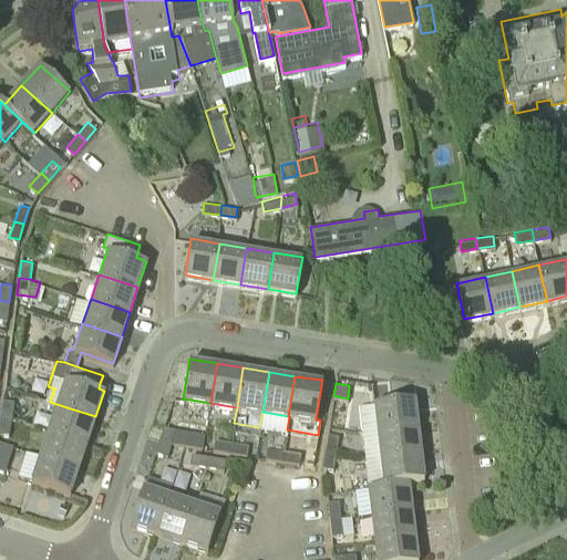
[(1,412),(11,415),(13,398),(3,397),(1,412)]
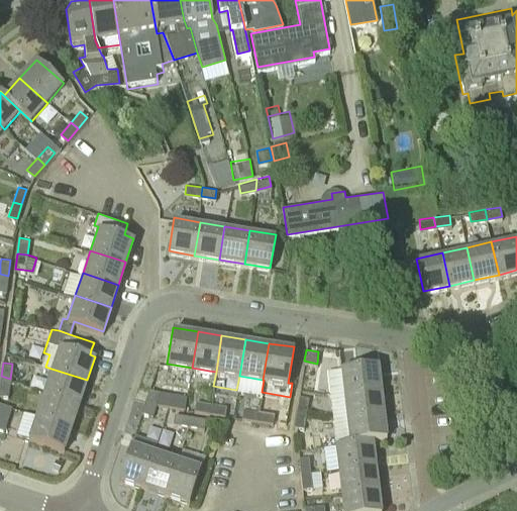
[(344,392),(381,388),(378,363),(341,367),(344,392)]
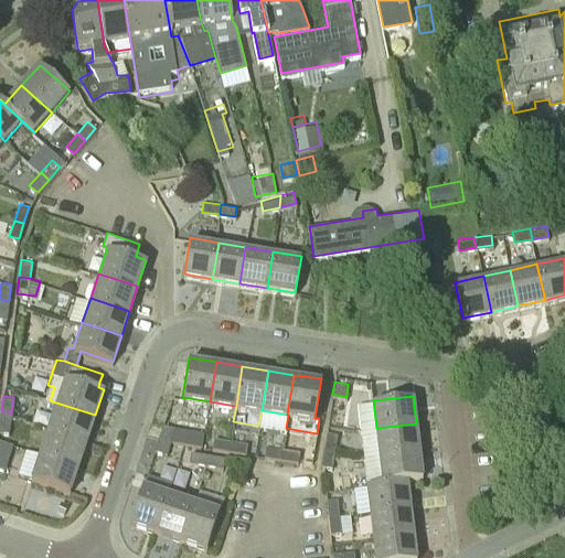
[(86,440),(95,415),(56,403),(49,427),(86,440)]
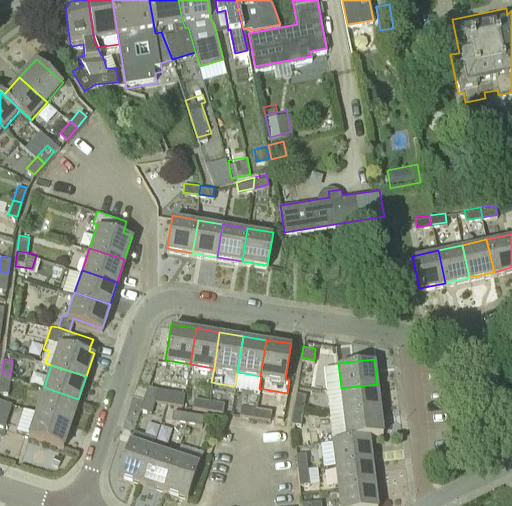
[(0,389),(8,391),(10,375),(1,372),(0,377),(0,389)]
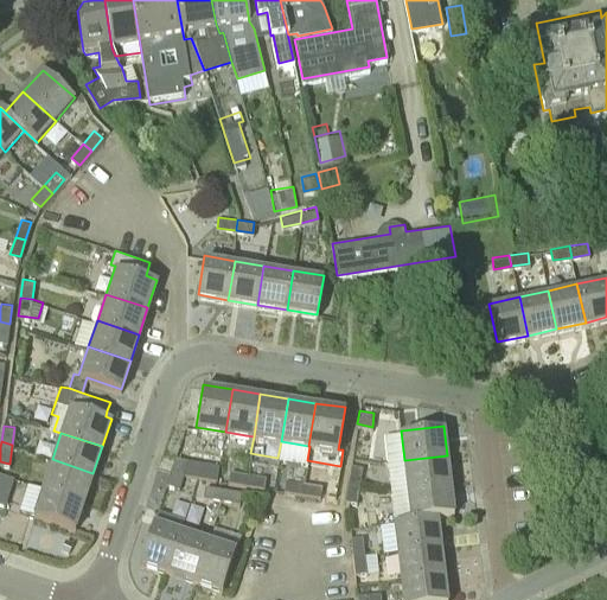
[(185,472),(190,459),(176,454),(166,483),(179,486),(185,472)]
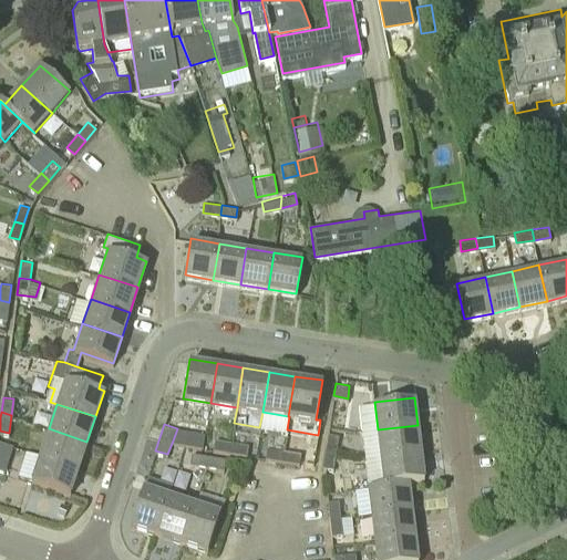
[(381,456),(421,452),(418,425),(378,429),(381,456)]
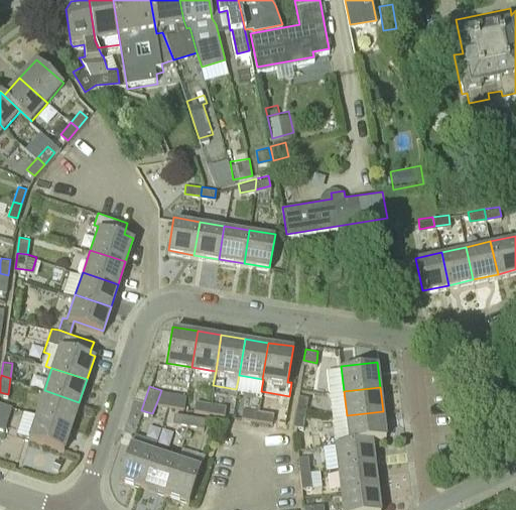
[(72,424),(79,402),(44,390),(36,413),(72,424)]
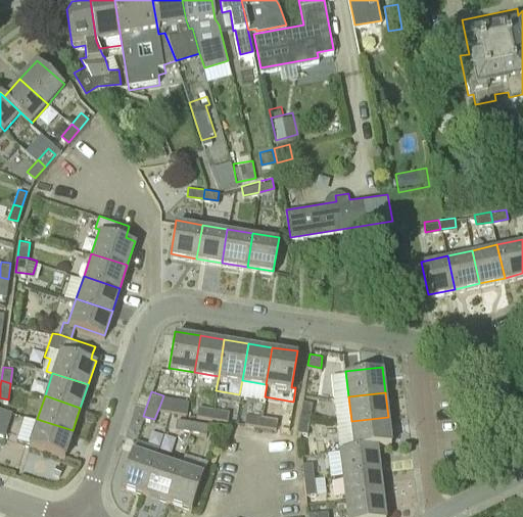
[(163,395),(159,407),(186,412),(188,400),(163,395)]
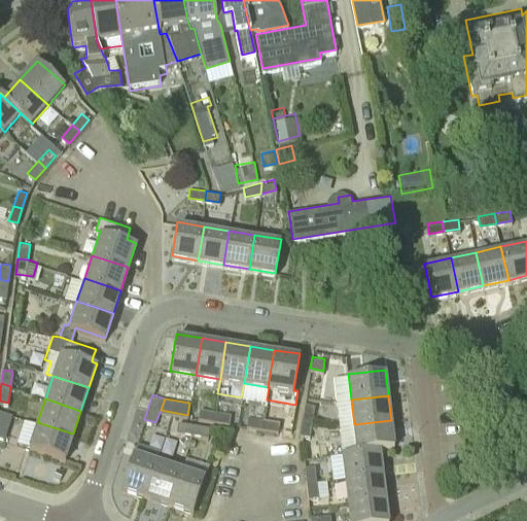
[(303,417),(312,419),(314,404),(305,403),(303,417)]
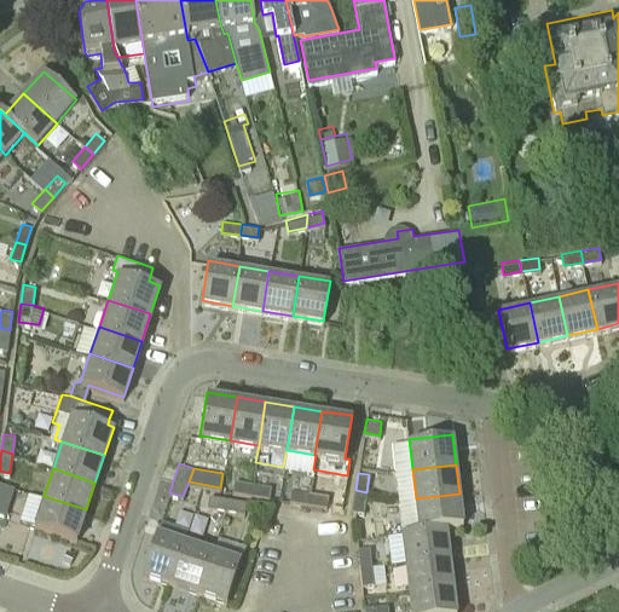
[(252,492),(253,481),(235,478),(232,489),(252,492)]
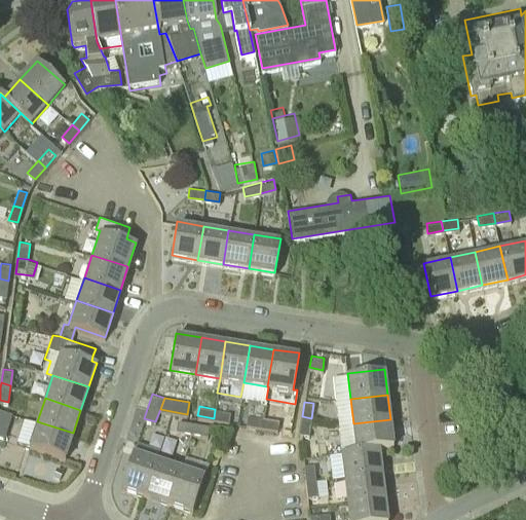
[(0,435),(4,437),(12,413),(0,408),(0,435)]
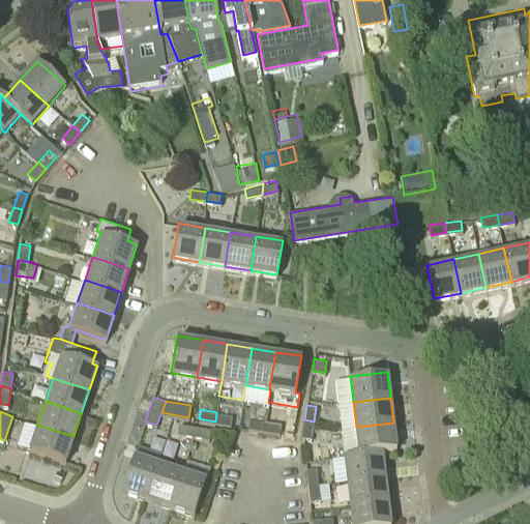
[(216,412),(215,421),(231,424),(232,414),(216,412)]
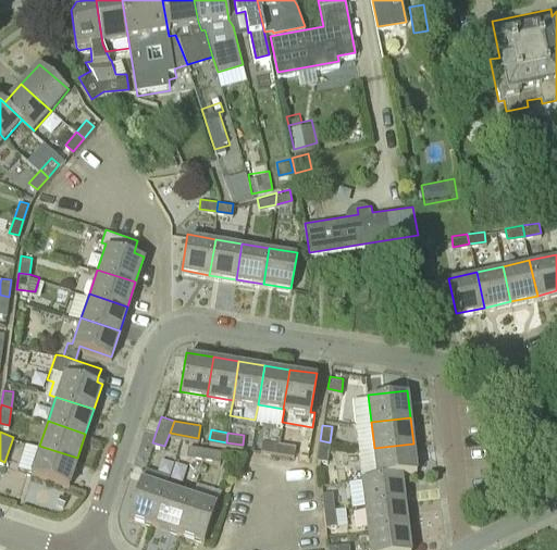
[(277,451),(279,440),(262,438),(260,448),(277,451)]
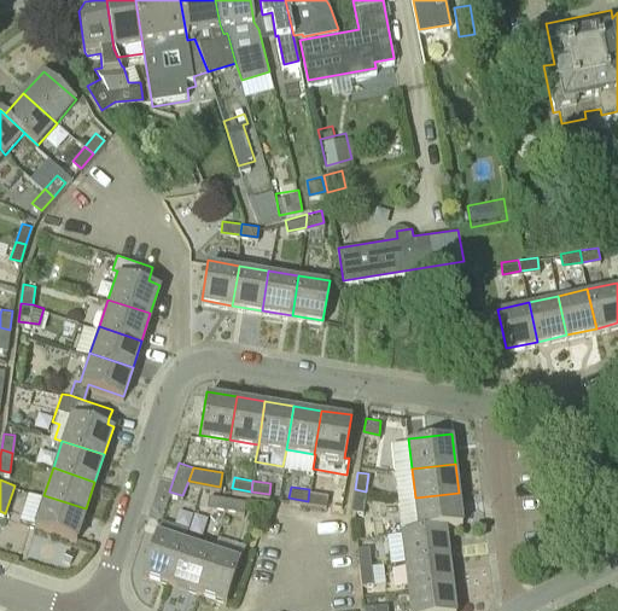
[(309,489),(308,501),(326,504),(327,493),(309,489)]
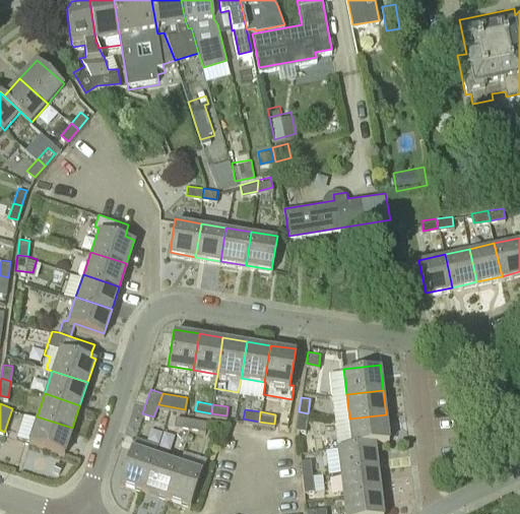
[(306,429),(308,413),(299,411),(296,427),(306,429)]
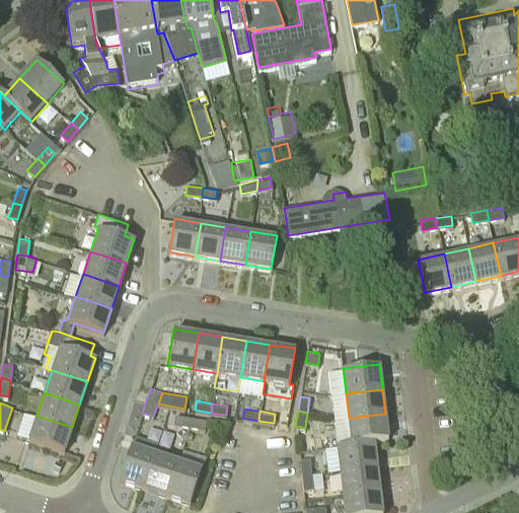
[(173,424),(189,426),(191,417),(175,414),(173,424)]
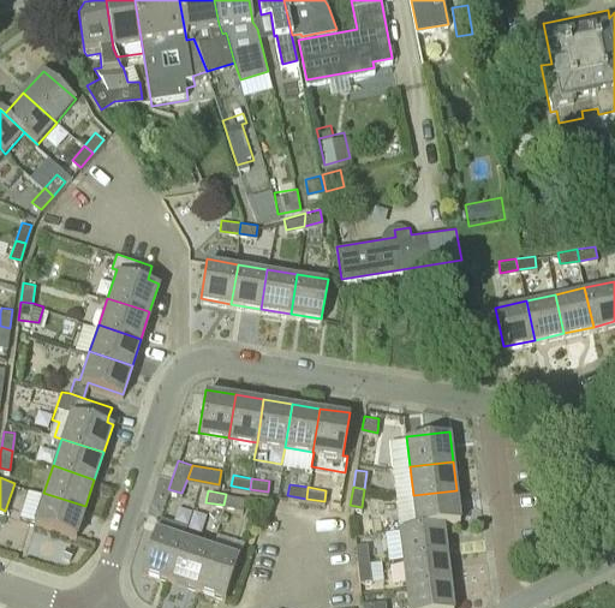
[(417,524),(442,522),(459,519),(457,490),(413,495),(417,524)]
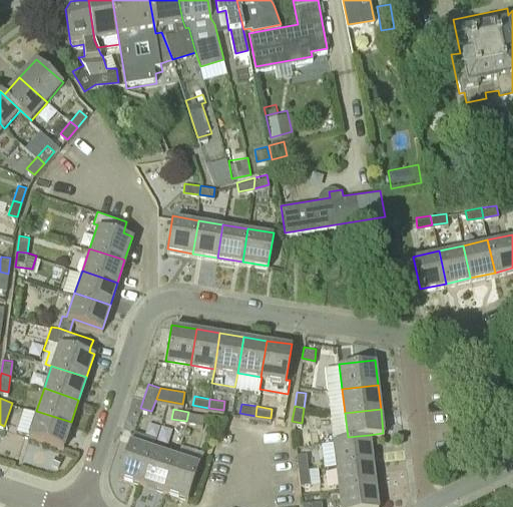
[(63,446),(71,422),(36,411),(28,435),(63,446)]
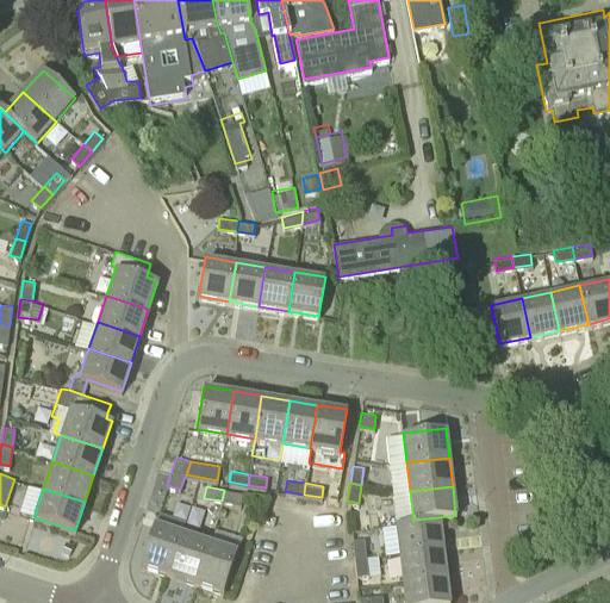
[(224,490),(222,501),(241,503),(242,492),(224,490)]
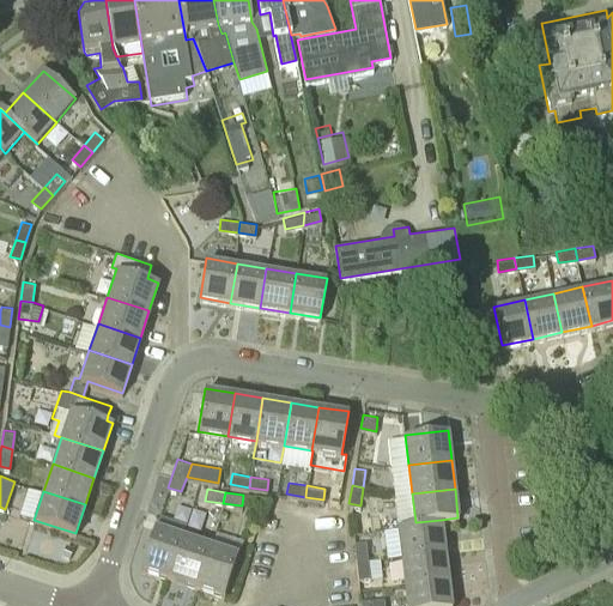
[(169,576),(183,535),(187,522),(159,513),(141,567),(169,576)]
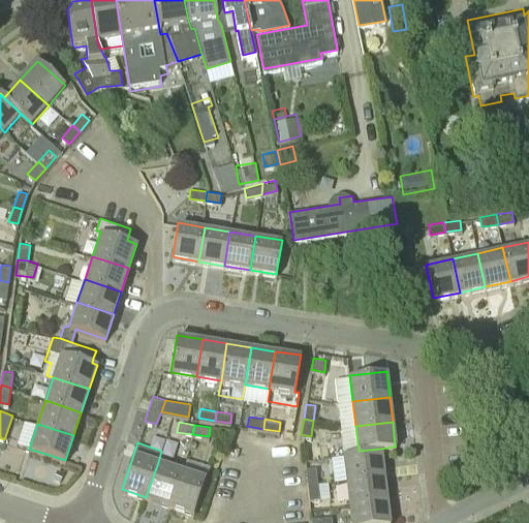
[(345,478),(383,473),(380,449),(359,451),(342,453),(345,478)]
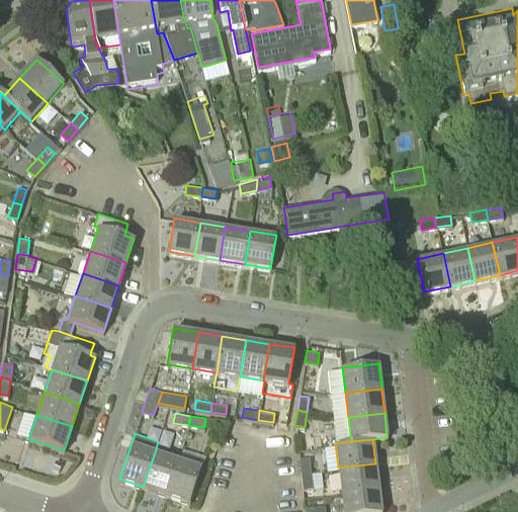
[(166,495),(177,459),(155,452),(143,487),(166,495)]
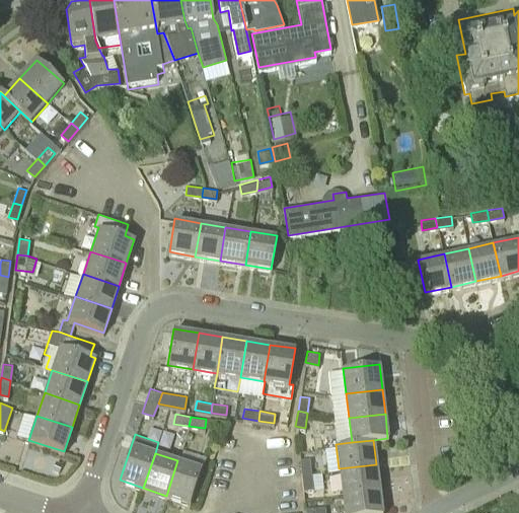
[(60,472),(65,458),(54,454),(49,467),(60,472)]
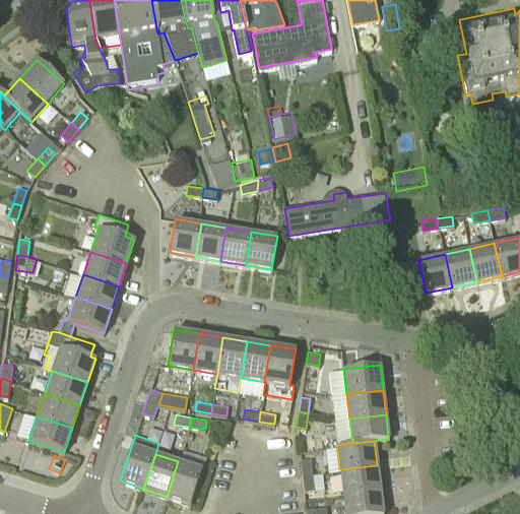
[(303,474),(312,473),(311,458),(301,459),(303,474)]
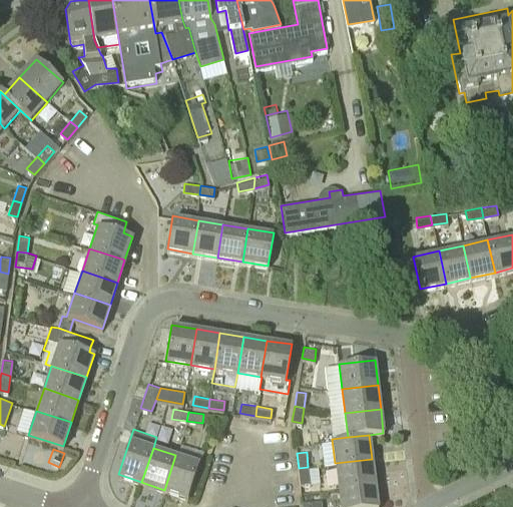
[(199,463),(175,455),(164,490),(187,497),(199,463)]
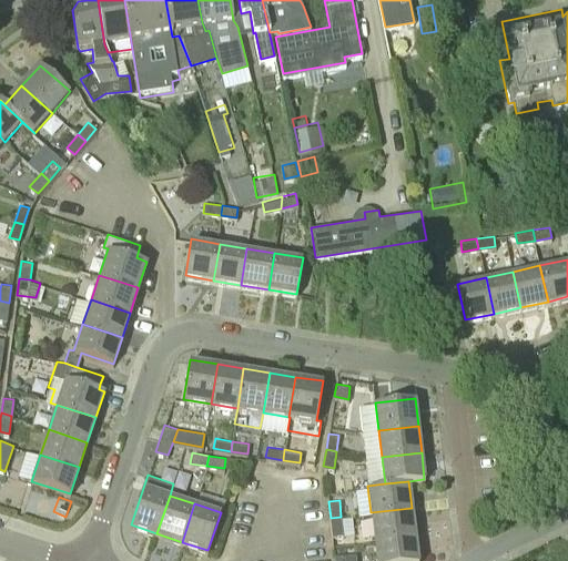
[(375,539),(415,534),(412,508),(371,512),(375,539)]
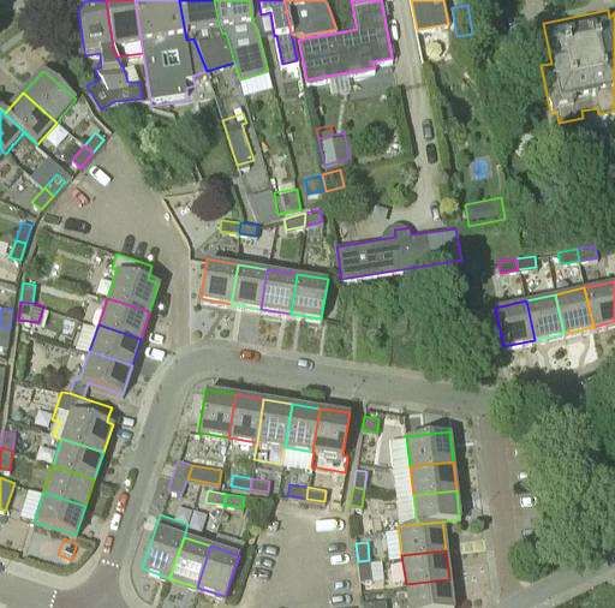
[(369,560),(358,561),(360,579),(371,578),(369,560)]
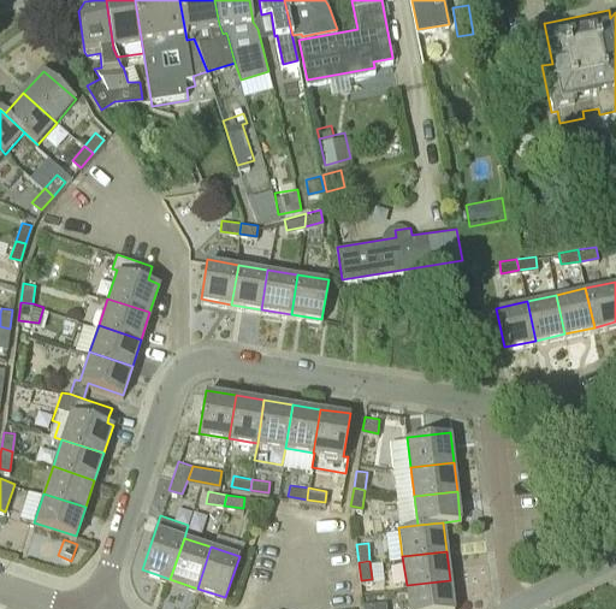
[(452,608),(450,580),(407,585),(409,608),(452,608)]
